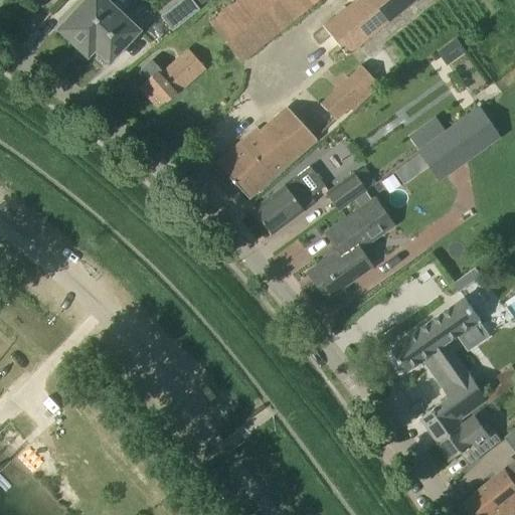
[(138,29),(106,0),(83,0),(58,28),(87,55),(94,48),(109,61),(138,29)]
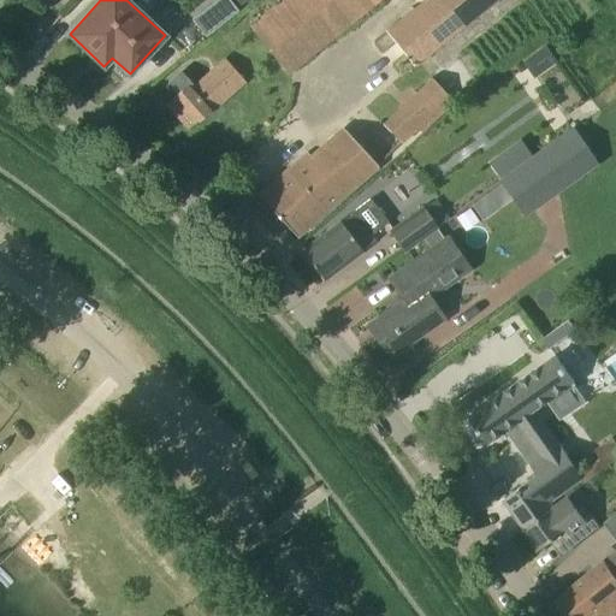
[(238,11),(230,0),(215,0),(193,19),(206,36),(238,11)]
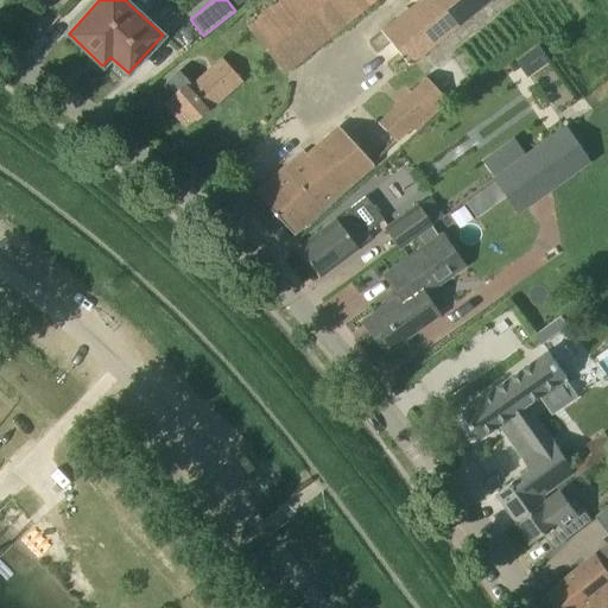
[(228,0),(236,10),(248,0),(228,0)]
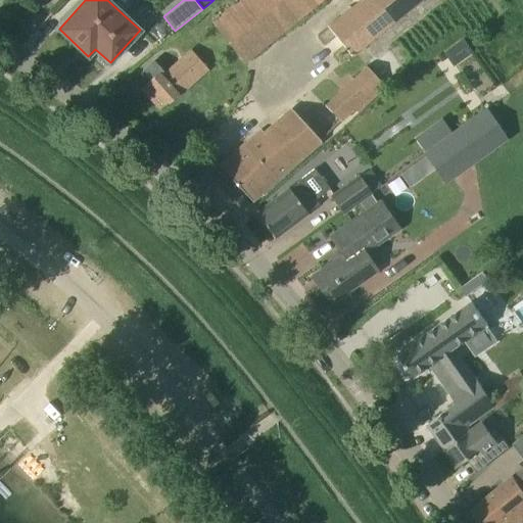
[(240,0),(212,22),(245,62),(322,0),(240,0)]
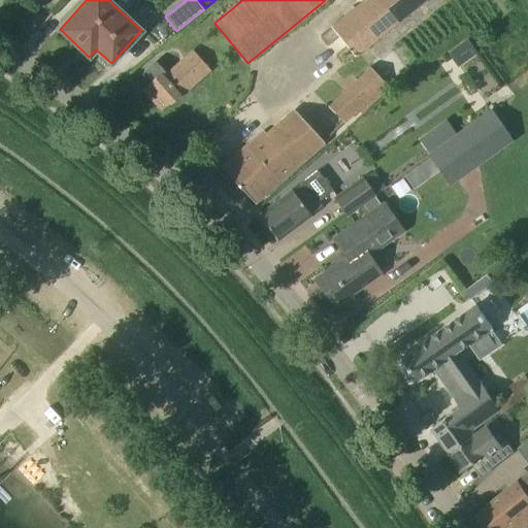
[(425,0),(365,0),(332,27),(356,57),(425,0)]
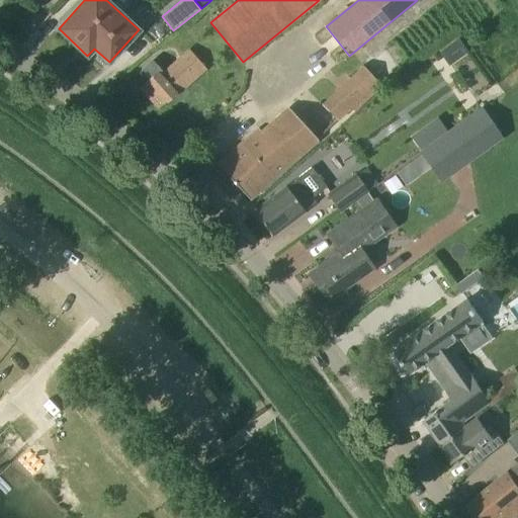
[(445,65),(463,53),(455,40),(437,53),(445,65)]
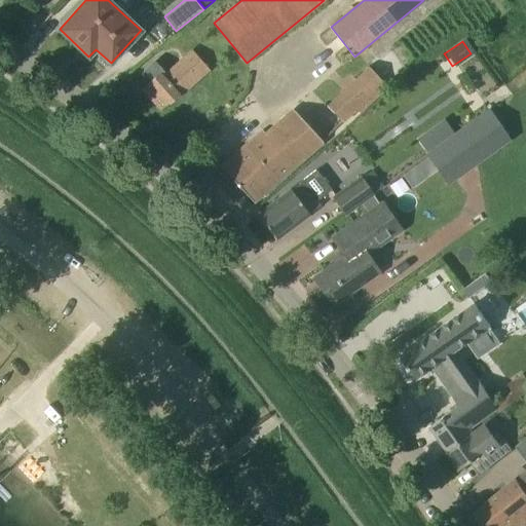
[(360,113),(387,87),(369,68),(344,92),(345,94),(332,108),(343,121),(357,109),(360,113)]
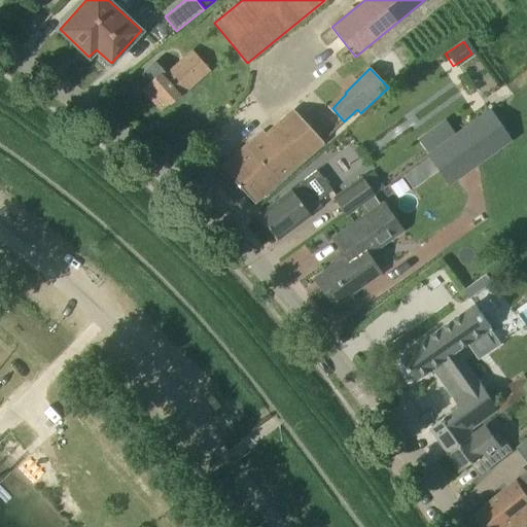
[(164,80),(168,76),(163,71),(151,81),(170,103),(177,96),(173,92),(164,80)]
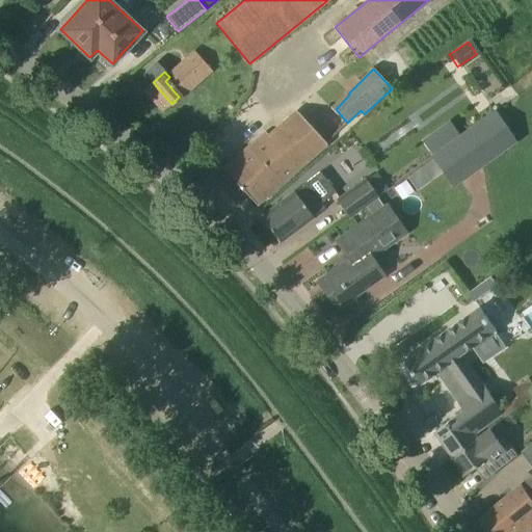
[(453,187),(461,182),(462,181),(516,141),(495,112),(495,111),(494,110),(430,156),(453,187)]
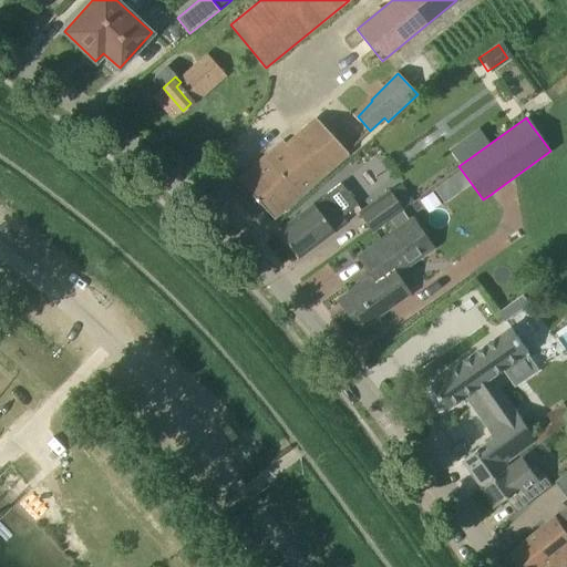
[(347,153),(318,121),(317,120),(287,145),(284,142),(239,179),(272,217),(287,205),(347,153)]
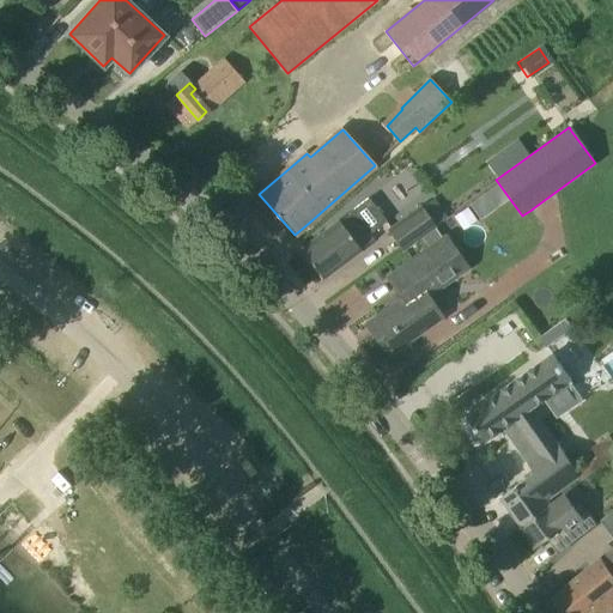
[(368,198),(352,210),(299,249),(322,279),(372,241),(368,235),(386,222),(368,198)]
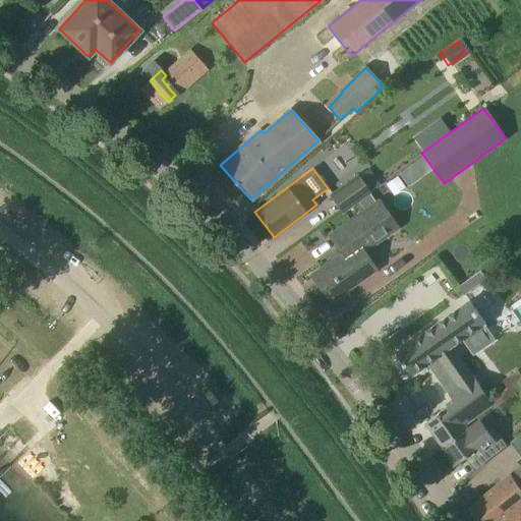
[(342,213),(370,193),(357,175),(330,194),(342,213)]
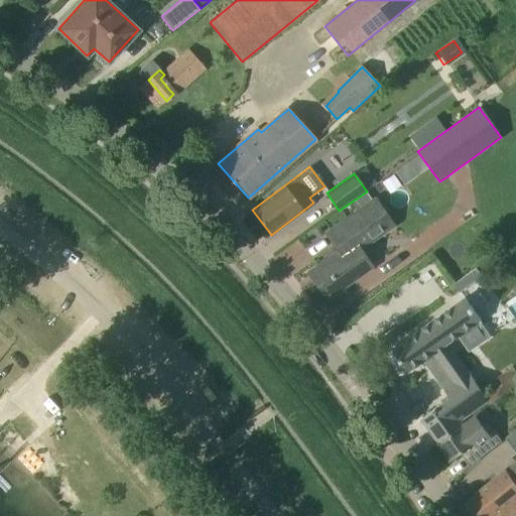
[(367,231),(373,240),(394,225),(375,198),(326,233),(339,251),(307,272),(327,300),(373,267),(354,240),(367,231)]
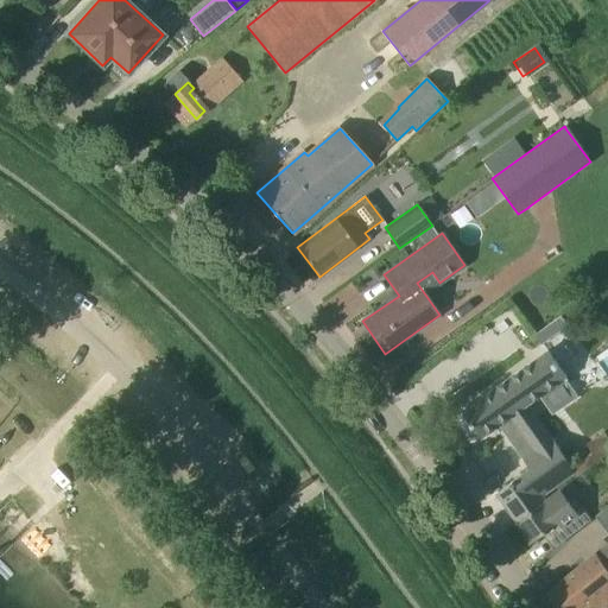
[(576,474),(529,405),(567,378),(549,352),(463,411),(482,438),(500,425),(531,469),(536,466),(552,489),(576,474)]
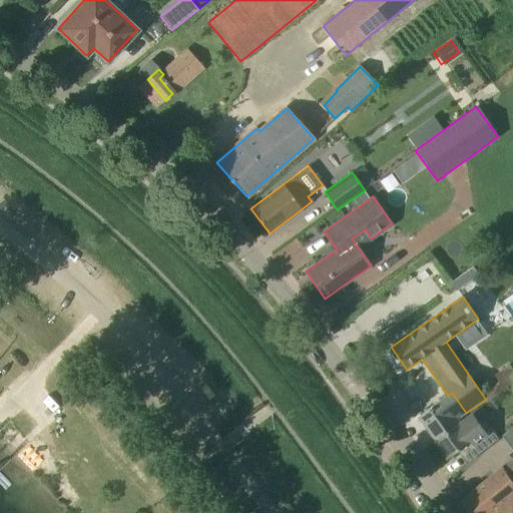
[(459,418),(466,413),(452,393),(448,396),(420,416),(435,438),(460,420),(459,418)]
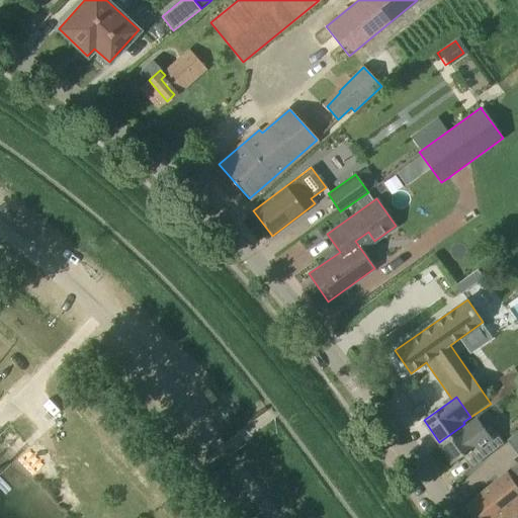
[(496,431),(490,435),(478,418),(467,426),(466,425),(465,426),(464,424),(439,442),(453,462),(477,446),(485,458),(505,443),(496,431)]
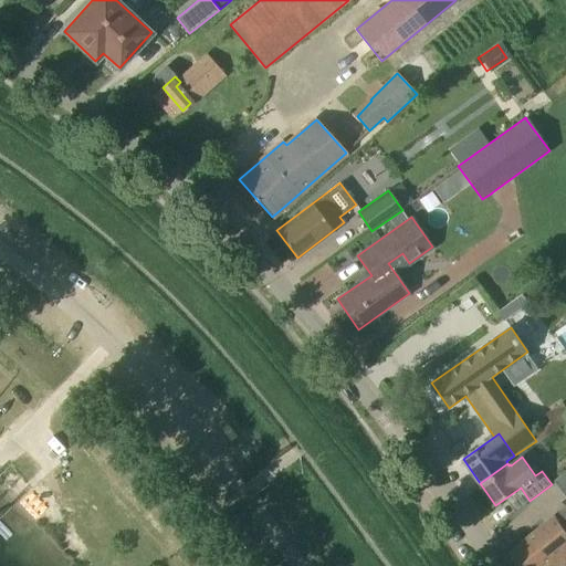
[(565,506),(556,514),(565,526),(565,472),(556,481),(565,492),(565,506)]
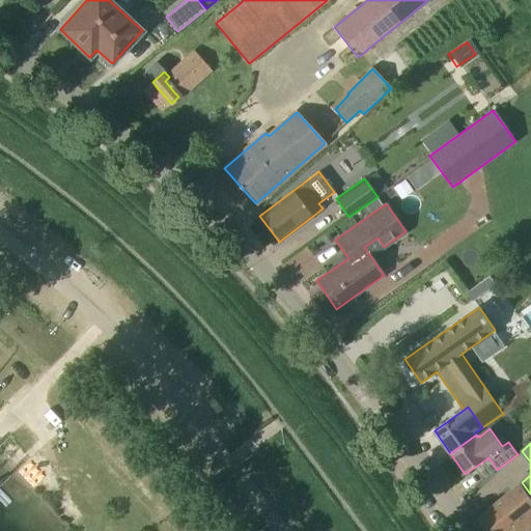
[(523,530),(530,530),(530,494),(522,482),(478,519),(487,530),(511,530),(519,526),(523,530)]
